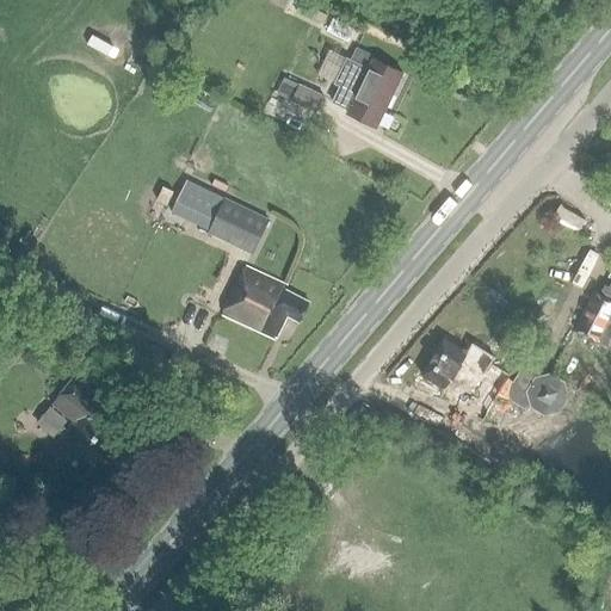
[(372,60),(372,57),(355,49),(350,61),(346,59),(334,84),(339,86),(332,103),(347,110),(346,113),(376,128),(402,74),(372,60)]
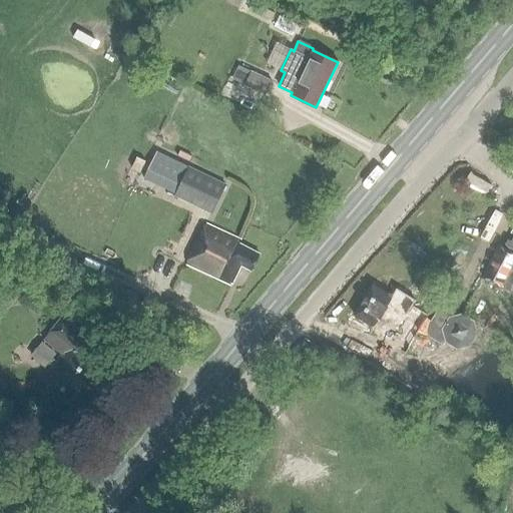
[(233,77),(245,83),(244,85),(265,94),(271,81),(250,71),(250,72),(238,66),(233,77)]
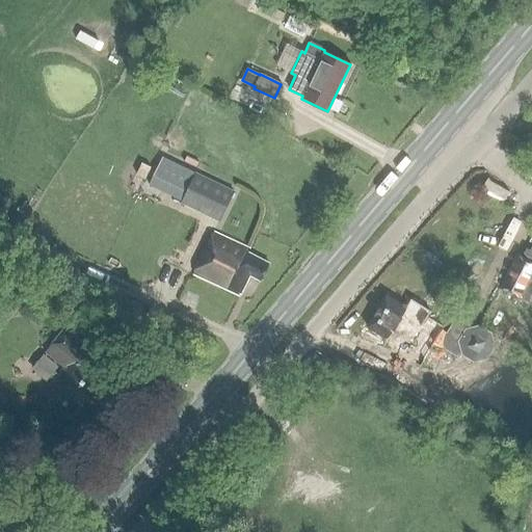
[(182,202),(180,205),(219,223),(234,191),(162,157),(148,186),(182,202)]
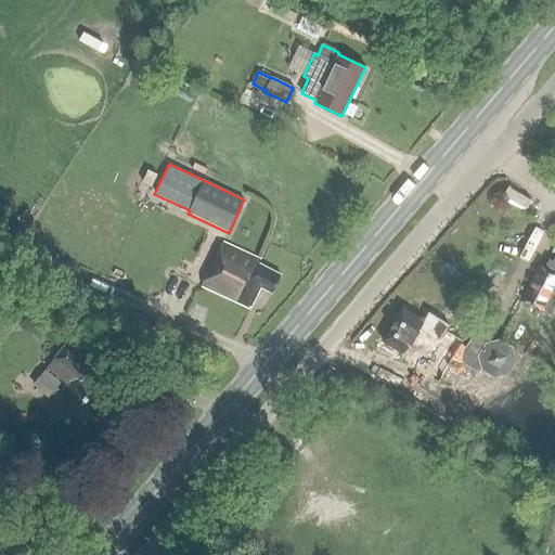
[(146,170),(141,181),(151,186),(156,175),(146,170)]
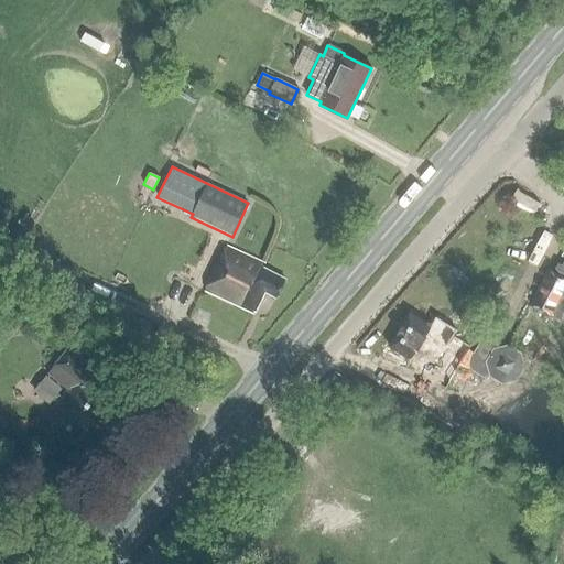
[(226,247),(205,291),(253,314),(264,292),(275,297),(284,280),(262,268),(264,264),(226,247)]
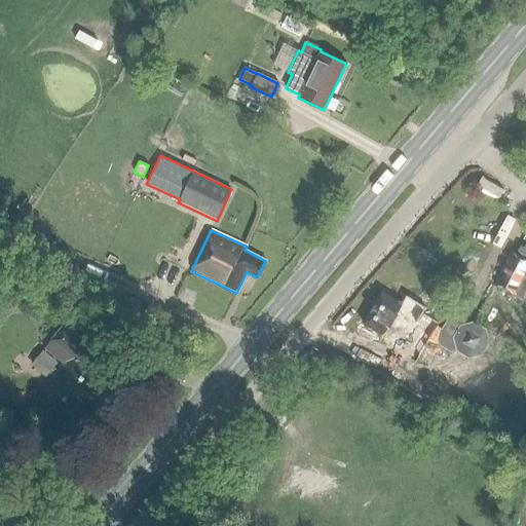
[(525,241),(519,256),(511,251),(493,284),(525,300),(525,241)]
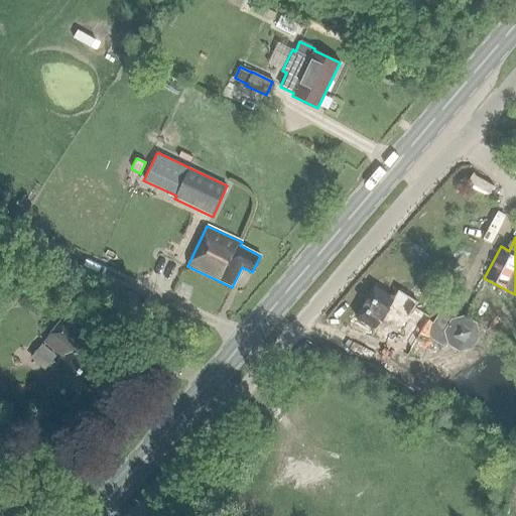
[(414,307),(417,302),(398,290),(393,298),(374,286),(355,316),(375,329),(374,331),(382,337),(380,340),(407,356),(421,333),(441,345),(448,344),(460,350),(472,347),(479,336),(476,323),(465,316),(456,318),(450,298),(434,302),(437,314),(432,323),(428,320),(430,317),(414,307)]
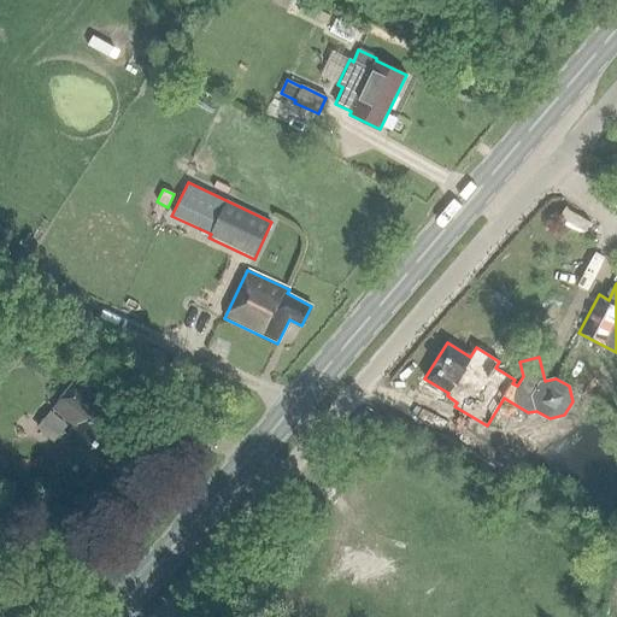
[(92,424),(106,406),(75,381),(52,409),(74,425),(66,434),(62,430),(64,427),(50,413),(39,427),(54,440),(57,436),(62,440),(48,457),(58,465),(57,465),(81,485),(115,444),(92,424)]
